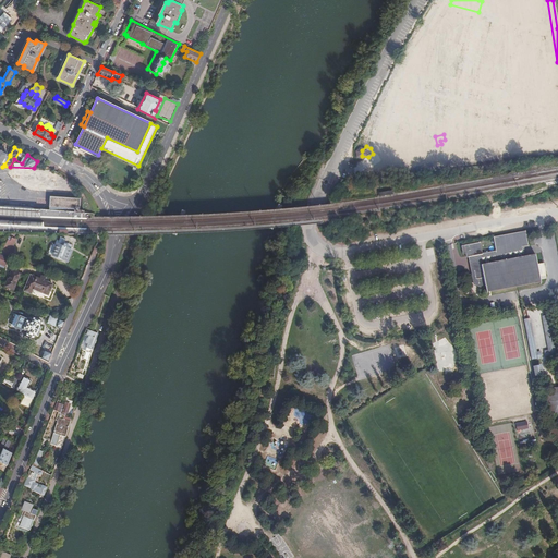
[(52,174),(49,181),(63,190),(67,183),(52,174)]
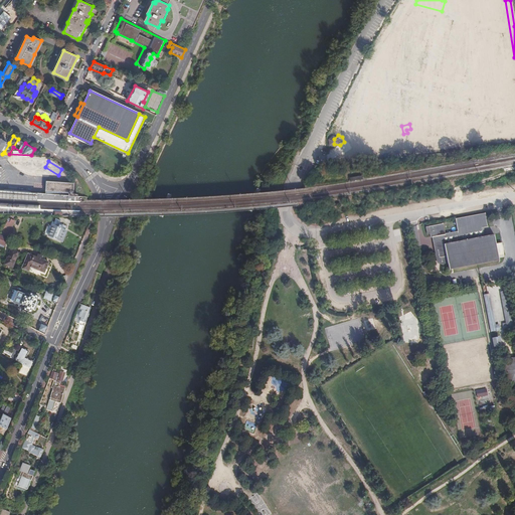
[(0,191),(38,194),(45,195),(73,192),(74,183),(46,180),(45,193),(31,192),(0,189),(0,191)]
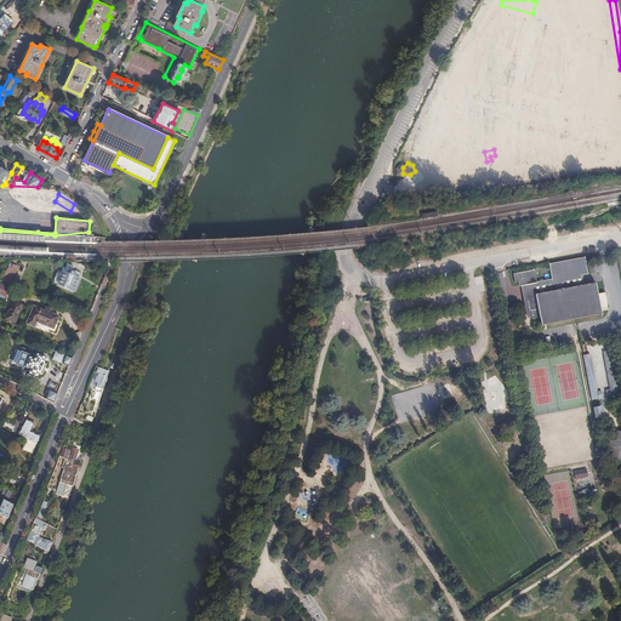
[(535,271),(514,274),(517,283),(519,283),(520,286),(523,285),(530,315),(540,320),(541,325),(602,314),(600,306),(605,305),(602,283),(584,285),(582,274),(590,272),(587,258),(551,266),(553,279),(537,283),(535,271)]
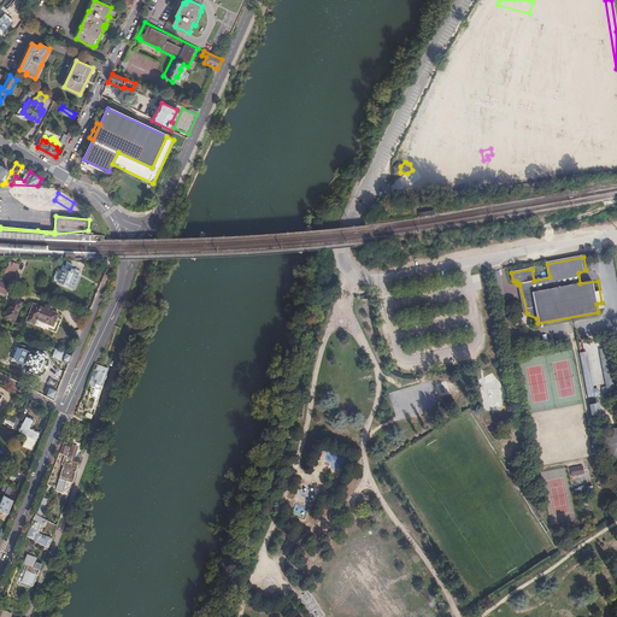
[(66,263),(58,283),(72,289),(78,277),(77,276),(80,271),(71,268),(72,265),(66,263)]
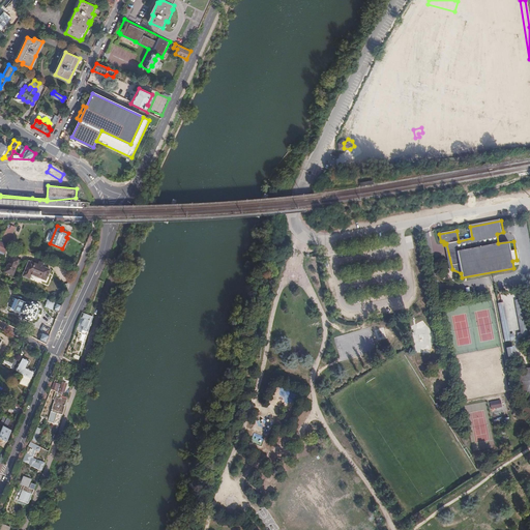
[(6,230),(5,233),(0,242),(2,243),(7,245),(13,233),(6,230)]
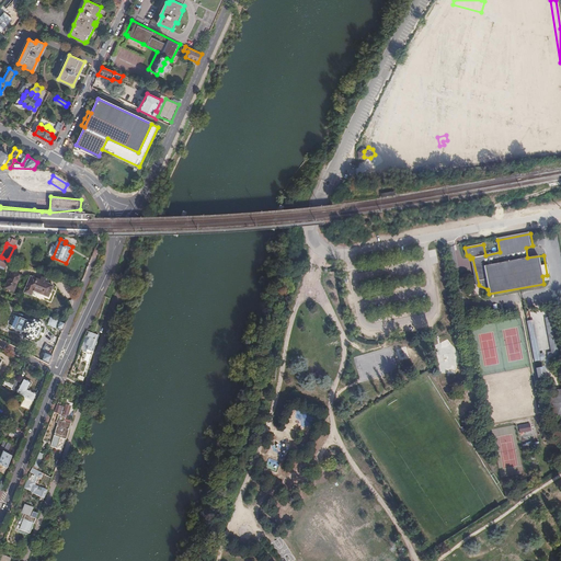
[(11,272),(4,288),(13,292),(20,275),(11,272)]
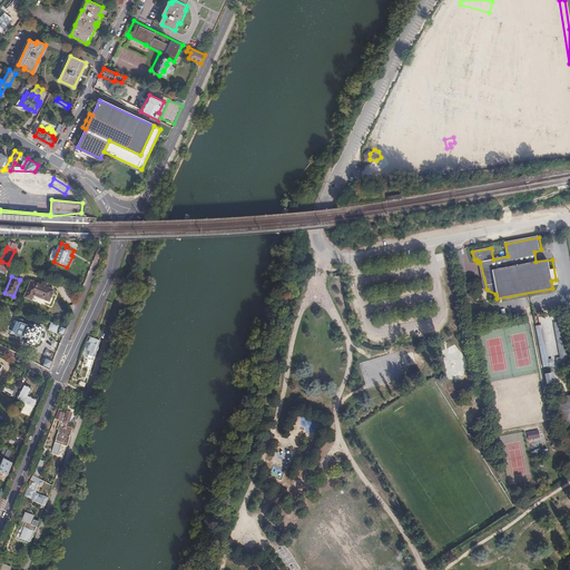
[(53,291),(30,282),(23,297),(31,301),(33,296),(49,302),(53,291)]
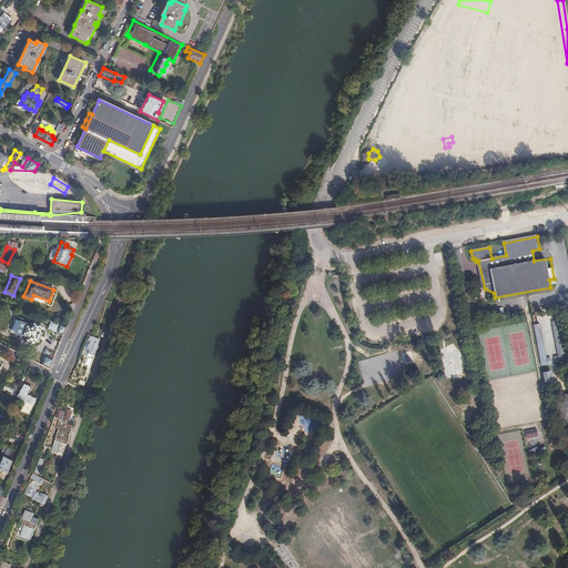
[(561,333),(561,331),(557,331),(554,314),(553,315),(559,350),(555,350),(555,352),(561,351),(558,334),(561,333)]
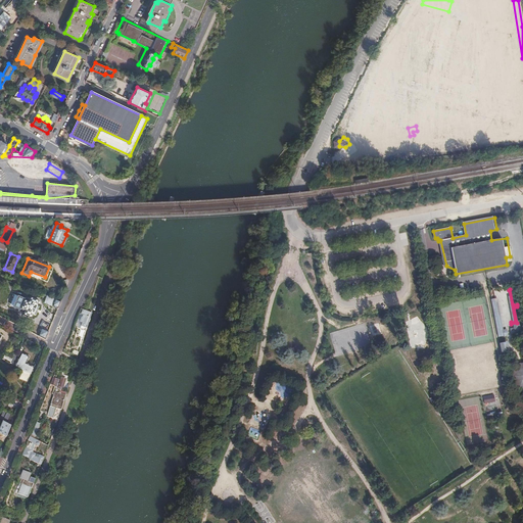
[(503,326),(495,292),(491,293),(500,331),(509,328),(508,325),(503,326)]
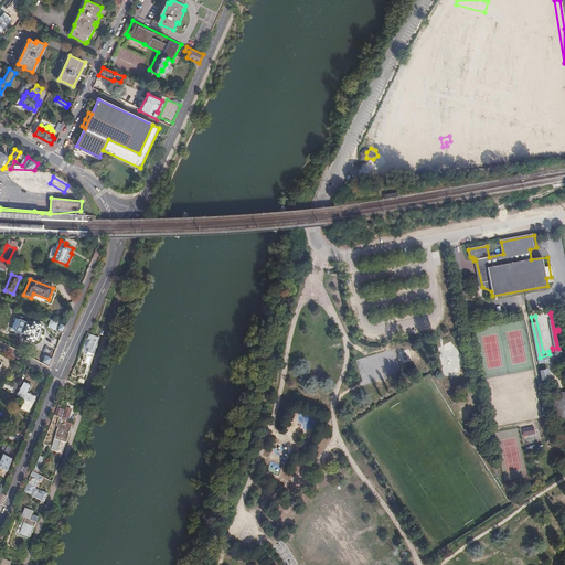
[(544,350),(536,316),(535,316),(543,352),(548,351),(548,349),(544,350)]
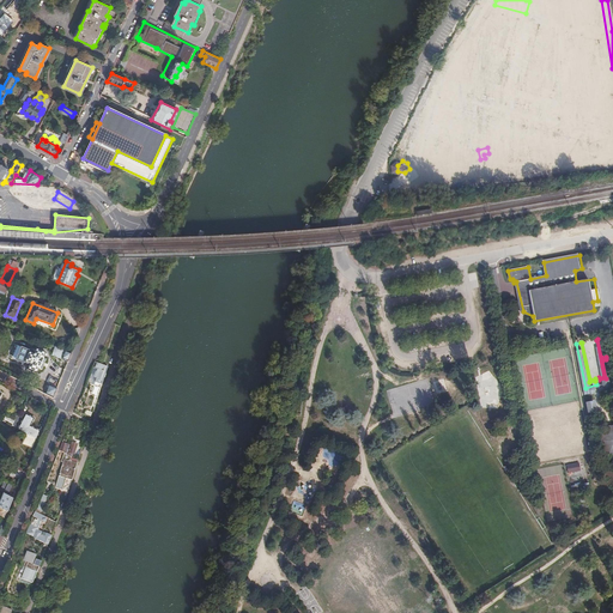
[(30,350),(20,346),(16,359),(24,364),(25,363),(30,364),(28,370),(36,374),(38,369),(40,369),(41,363),(43,358),(43,357),(46,352),(36,349),(34,353),(29,351),(30,350)]
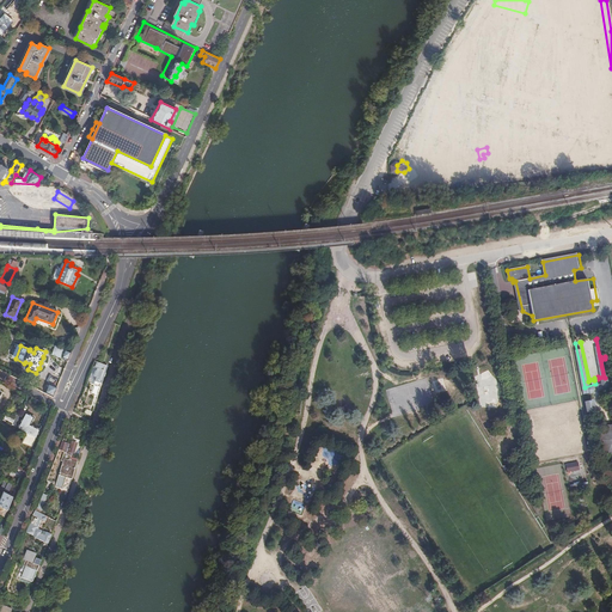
[(611,381),(605,359),(601,360),(605,378),(598,379),(599,384),(611,381)]
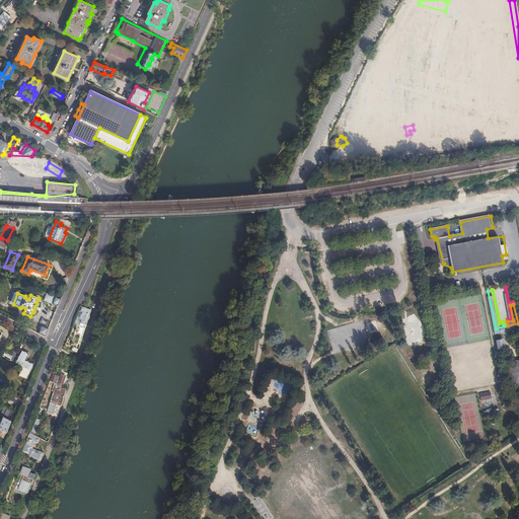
[(81,306),(80,306),(78,311),(81,312),(81,314),(79,314),(79,317),(79,319),(81,320),(79,326),(85,328),(91,310),(81,306)]
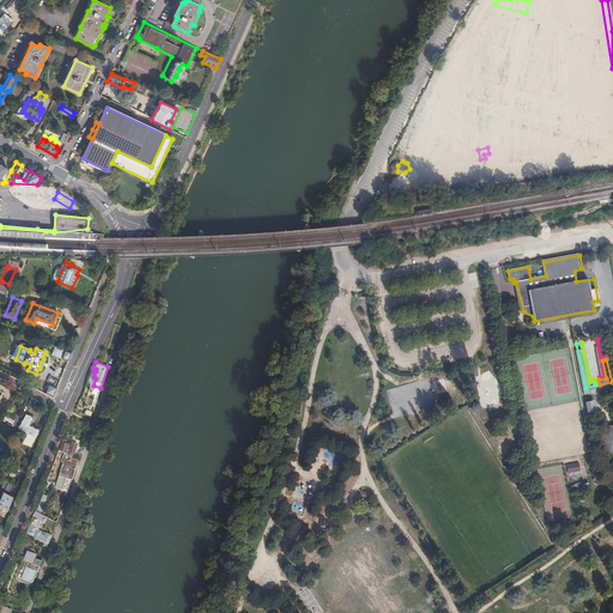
[(53,399),(58,388),(49,384),(44,394),(53,399)]
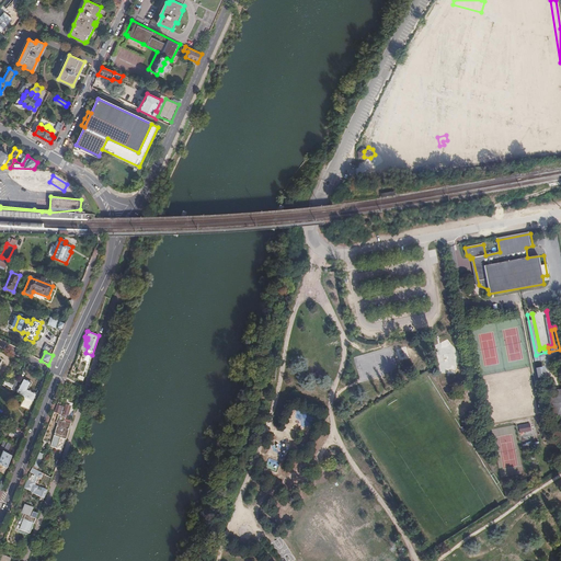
[(546,359),(537,362),(539,370),(548,369),(546,359)]
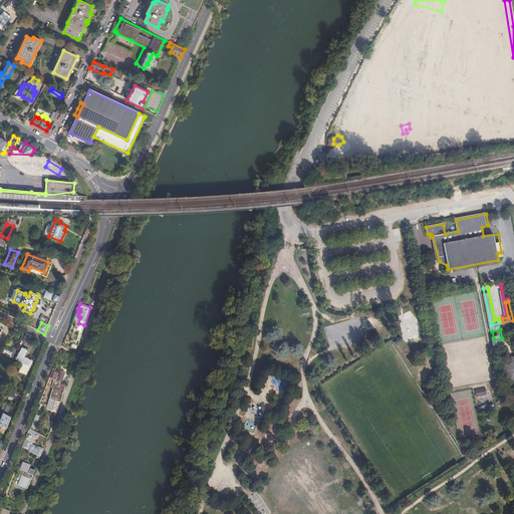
[(4,347),(1,352),(9,356),(12,351),(4,347)]
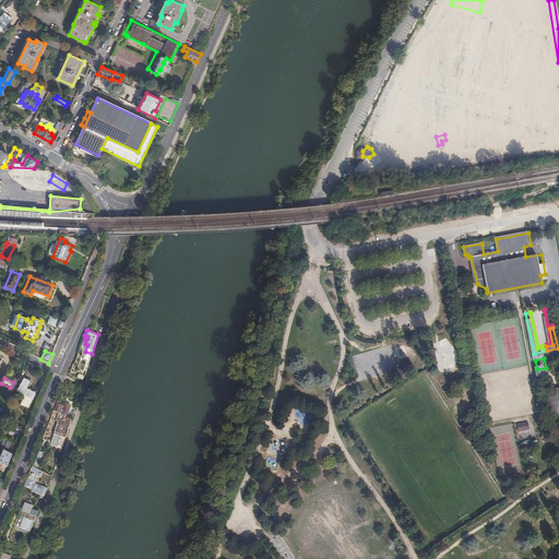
[(13,382),(10,388),(24,394),(34,400),(36,393),(27,389),(31,381),(23,378),(21,382),(15,379),(13,382)]
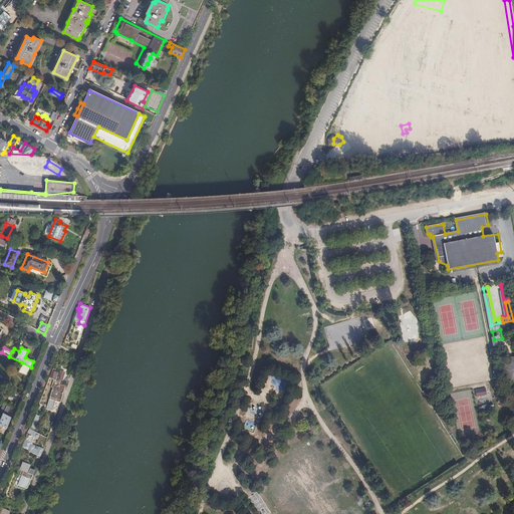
[(513,349),(508,351),(503,363),(512,374),(513,373),(513,349)]
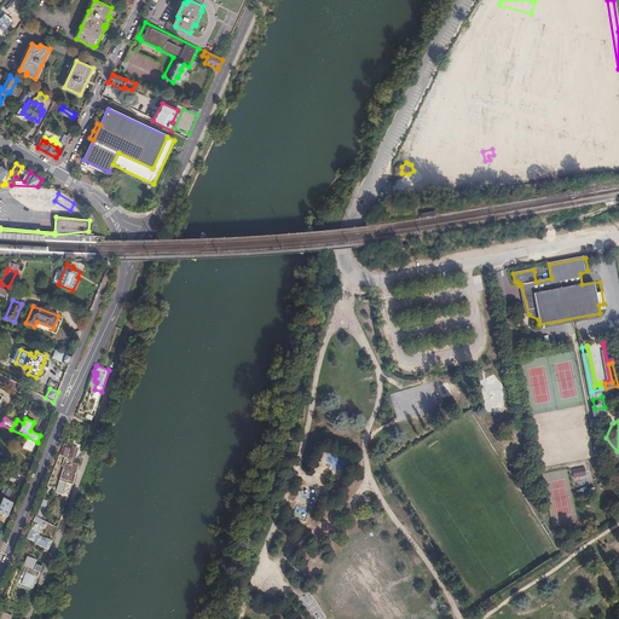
[(38,443),(27,437),(22,449),(33,453),(38,443)]
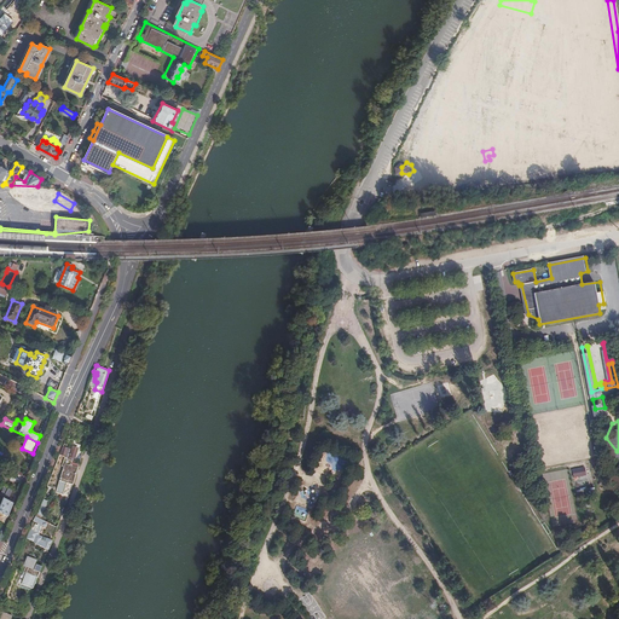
[(59,480),(73,485),(77,468),(76,468),(71,466),(64,463),(59,480)]
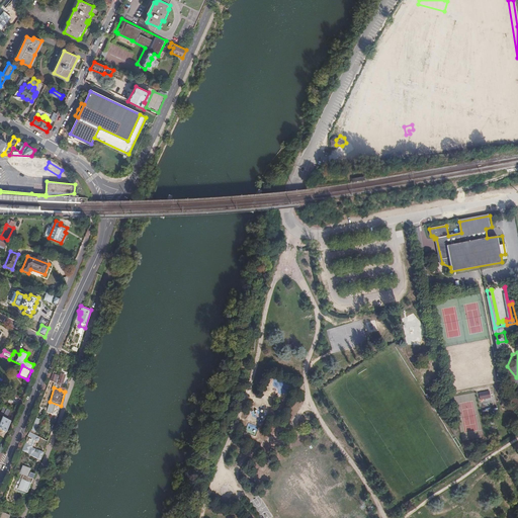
[(479,393),(480,400),(490,399),(490,392),(479,393)]
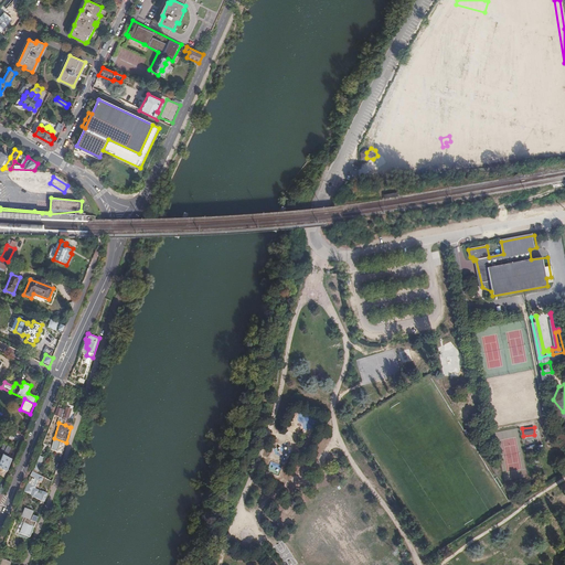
[(0,467),(7,471),(12,459),(3,455),(0,461),(0,467)]
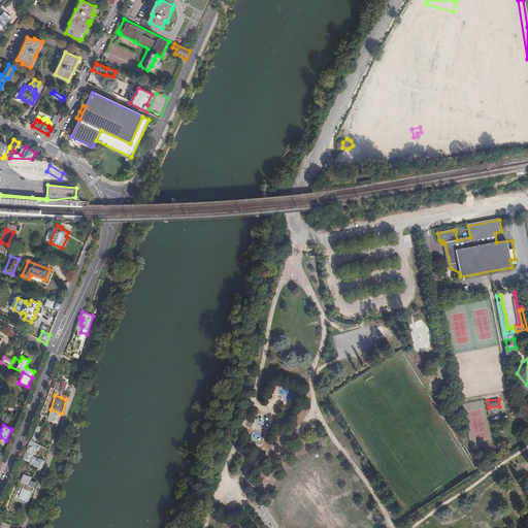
[(30,459),(28,463),(41,469),(43,461),(31,455),(29,458),(30,459)]
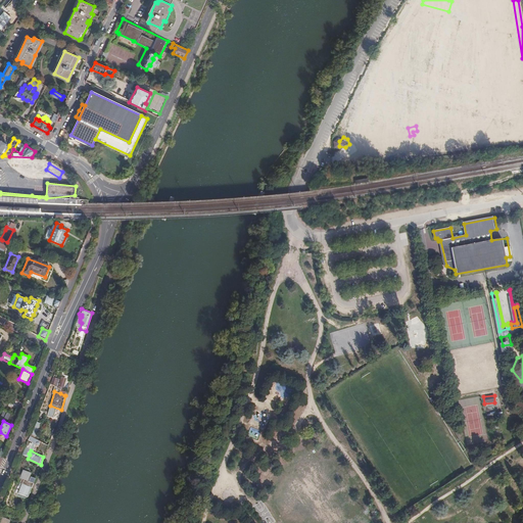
[(15,492),(28,497),(33,483),(21,478),(19,484),(20,485),(20,486),(17,485),(15,492)]
